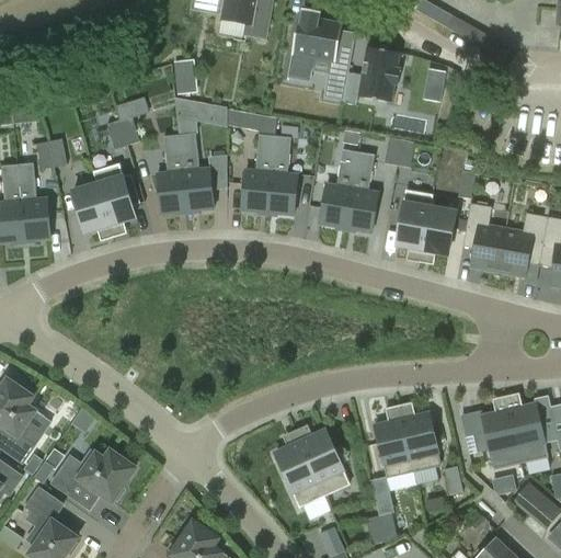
[(208,0),(207,9),(222,12),(221,18),(247,23),(245,33),(265,36),(272,0),(208,0)]
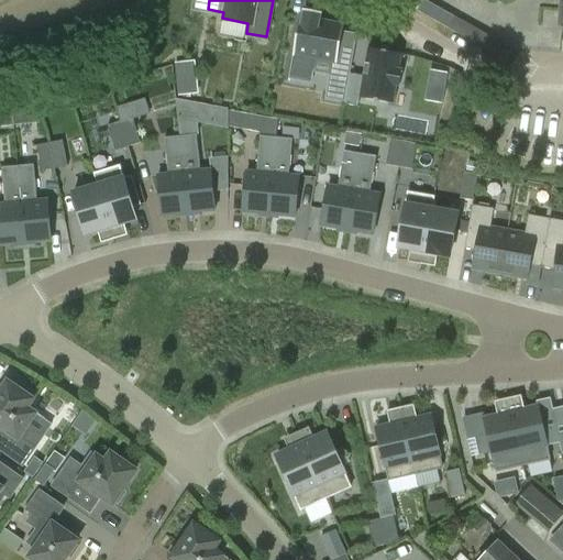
[(438,1),(431,14),(483,40),(489,28),(438,1)]
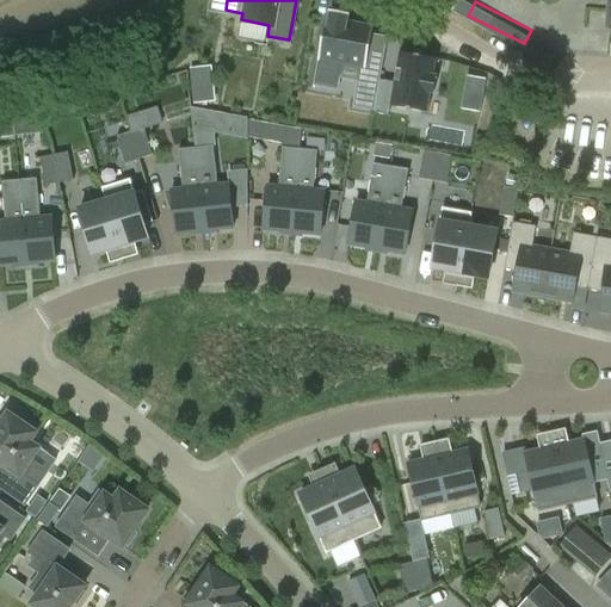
[(382,60),(366,57),(372,24),(346,19),(347,11),(329,8),(328,16),(325,16),(313,85),(314,86),(315,79),(334,82),(338,61),(364,66),(360,87),(377,91),(382,60)]
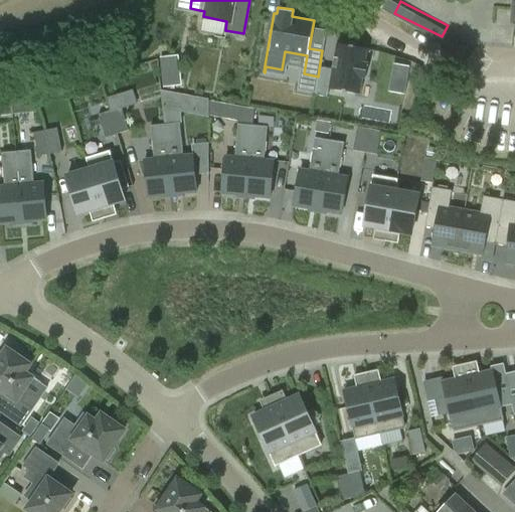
[(462,53),(468,42),(451,33),(445,43),(462,53)]
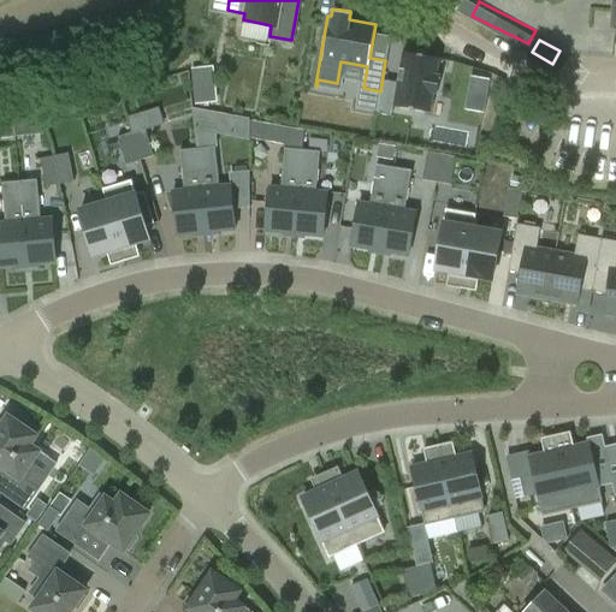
[(421,48),(402,46),(390,108),(426,114),(431,90),(434,91),(438,73),(434,73),(437,57),(420,53),(421,48)]
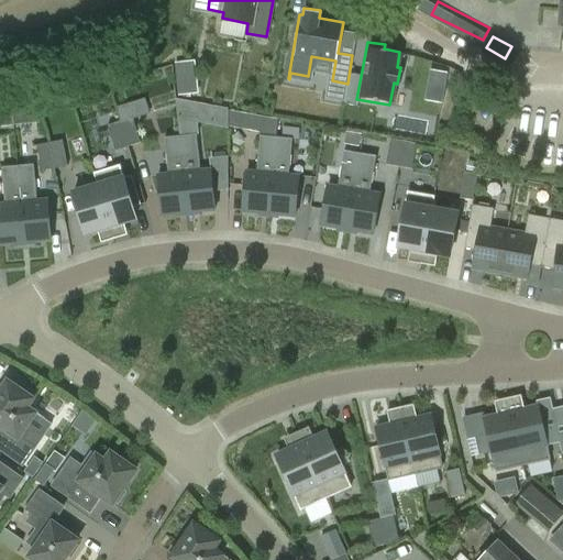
[(180,91),(201,90),(200,57),(179,57),(180,91)]
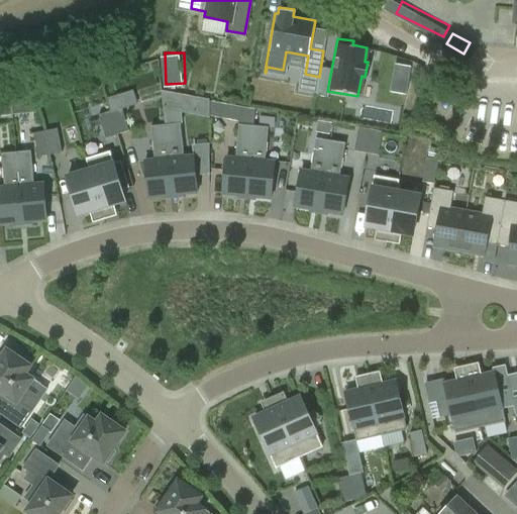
[(393,76),(408,79),(411,65),(395,62),(393,76)]
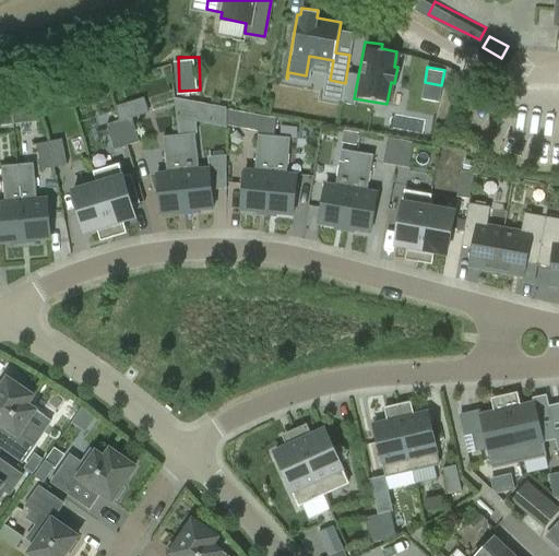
[(277,127),(278,110),(229,109),(229,125),(277,127)]
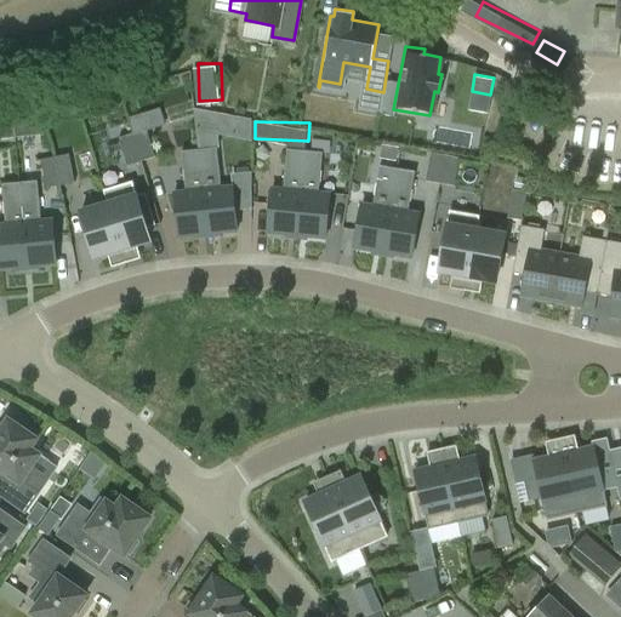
[(147,127),(132,131),(141,159),(155,155),(147,127)]
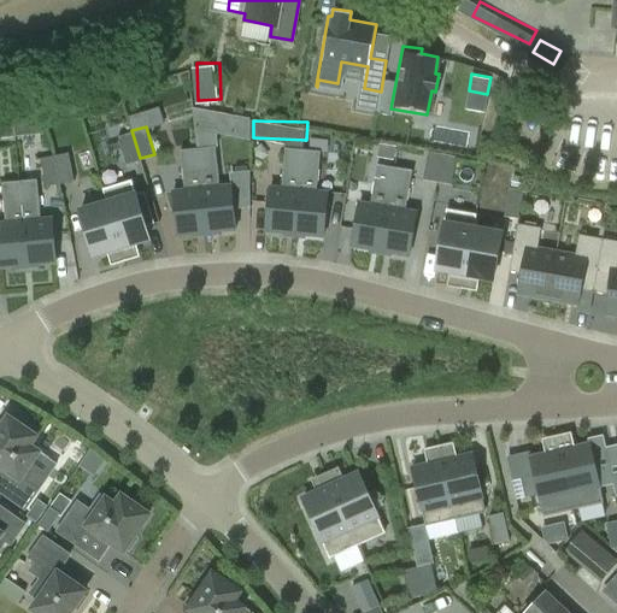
[(127,163),(140,158),(131,130),(118,135),(127,163)]
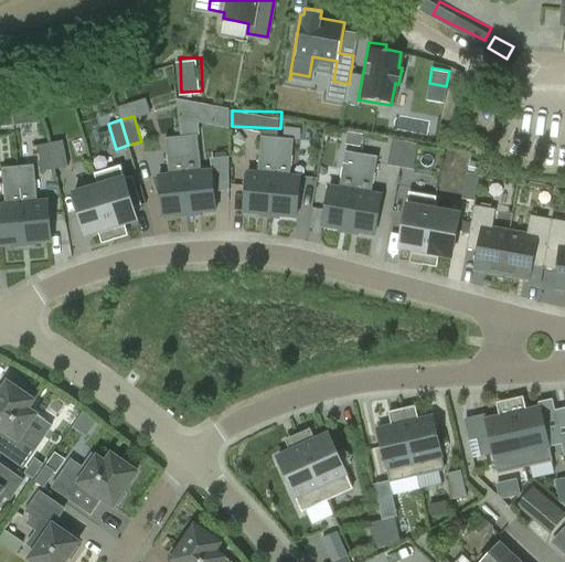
[(348,129),(347,141),(360,144),(362,131),(348,129)]
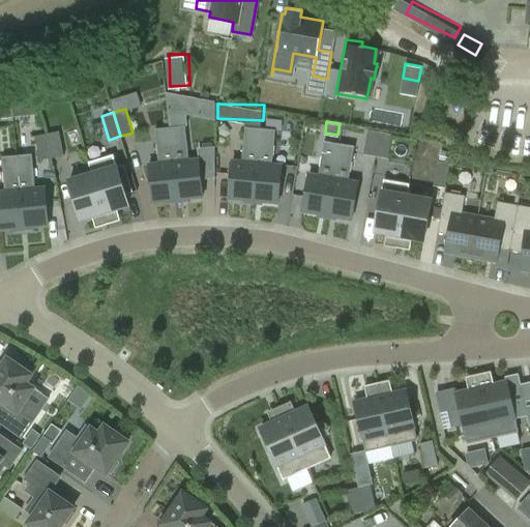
[(170,126),(177,199),(202,197),(198,157),(188,158),(185,125),(170,126)]
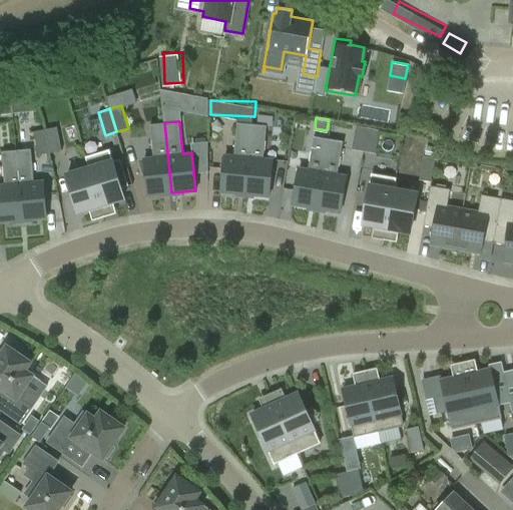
[(147,195),(171,192),(164,122),(150,123),(153,156),(144,157),(147,195)]
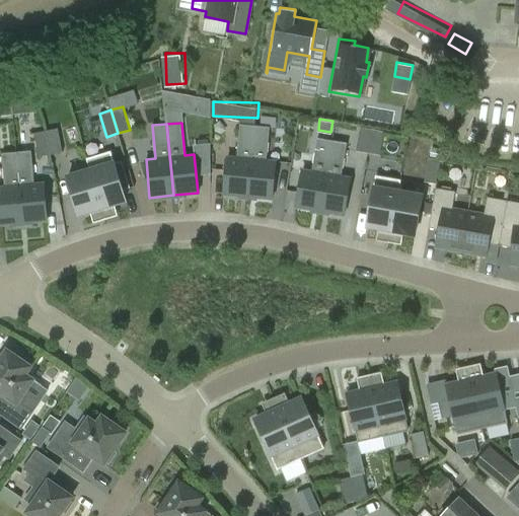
[(248,197),(254,125),(239,124),(236,157),(227,156),(224,195),(248,197)]
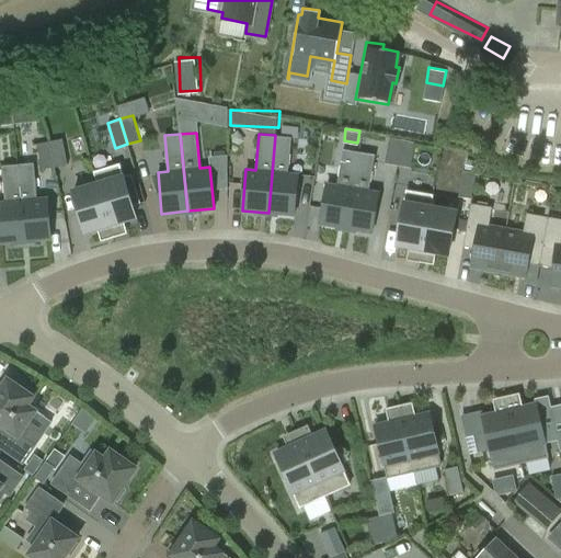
[(292,137),(275,135),(268,213),(294,215),(298,173),(288,172),(292,137)]
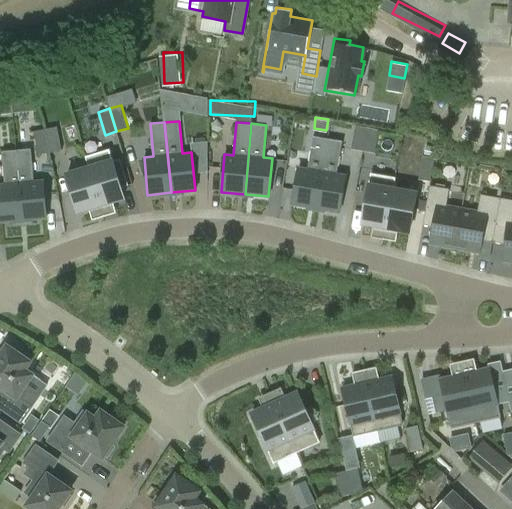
[(351,148),(363,150),(367,126),(355,124),(351,148)]
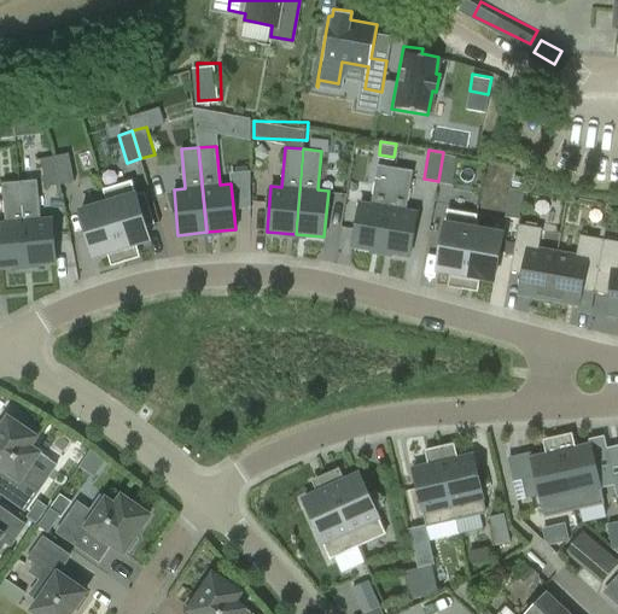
[(54,155),(60,182),(74,180),(69,151),(54,155)]
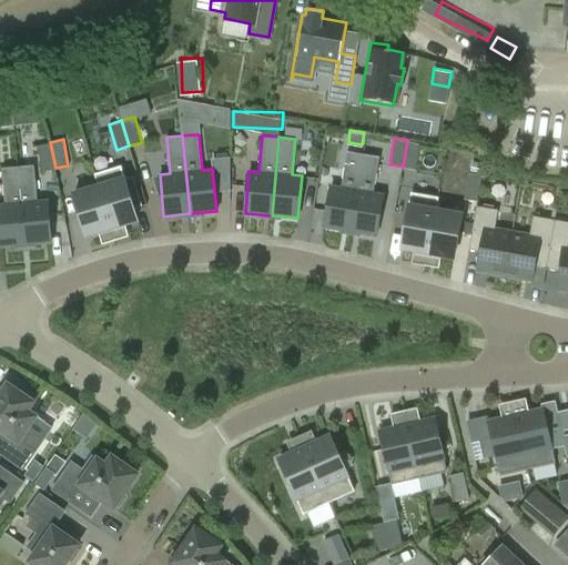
[(421,142),(407,140),(403,167),(415,169),(421,142)]
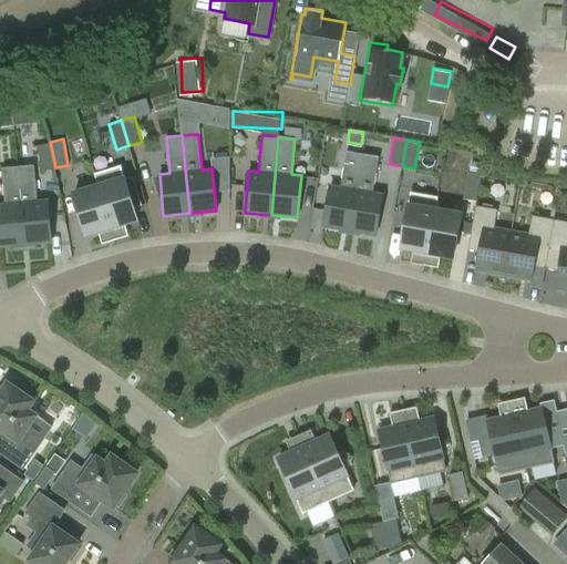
[(42,170),(55,167),(50,142),(37,144),(42,170)]
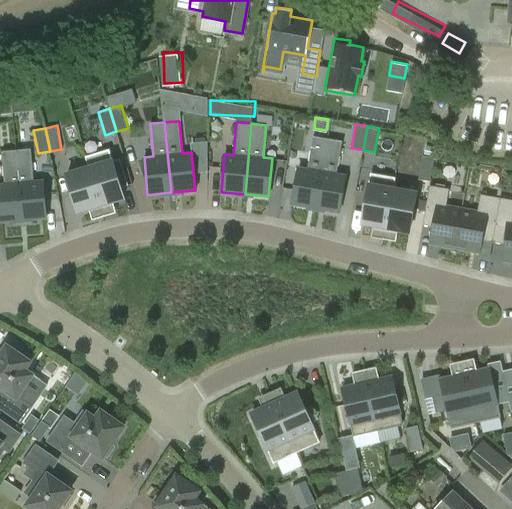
[(316,208),(327,138),(313,136),(307,168),(298,167),(292,204),(316,208)]
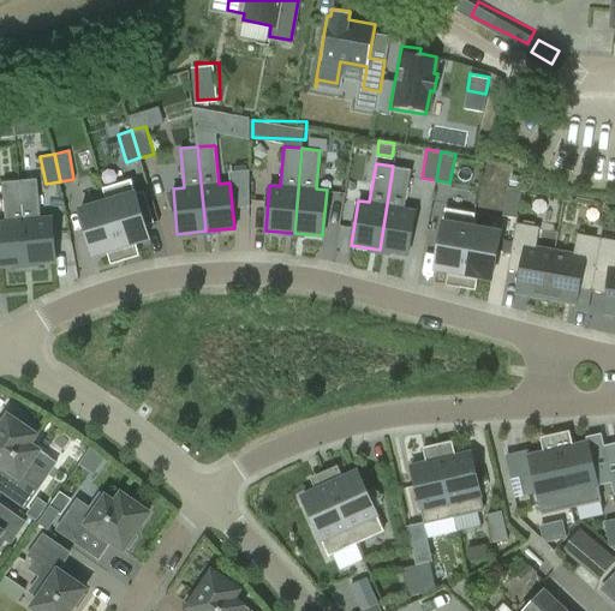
[(411,168),(393,166),(380,250),(408,255),(416,209),(405,208),(411,168)]
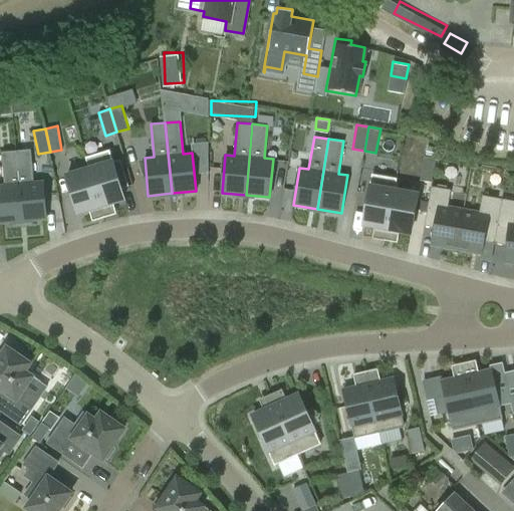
[(16,150),(22,220),(46,218),(43,180),(34,181),(31,148),(16,150)]
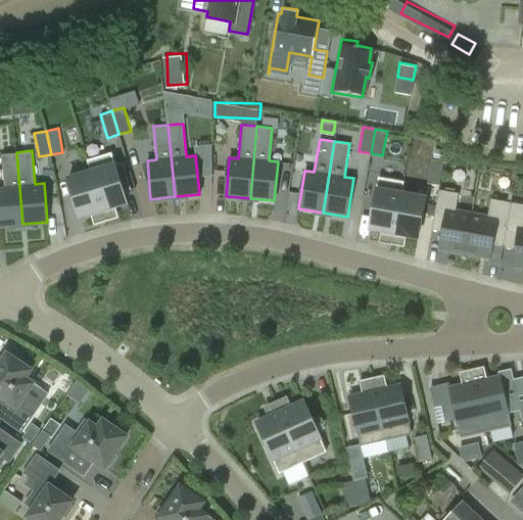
[(0,226),(22,224),(16,152),(1,153),(4,187),(0,187),(0,226)]
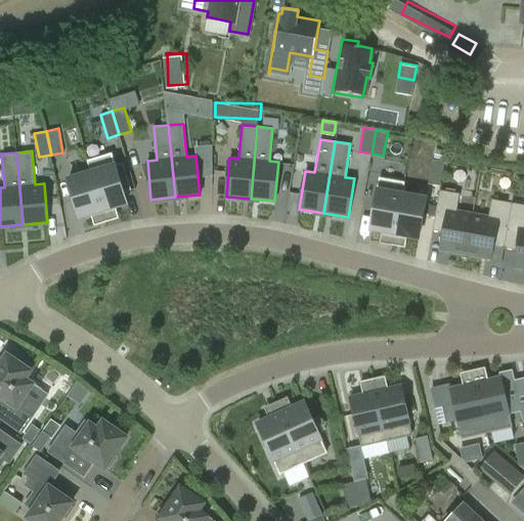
[(91,172),(91,171),(102,209),(126,202),(115,164),(115,165),(112,153),(92,159),(87,160),(91,172)]
